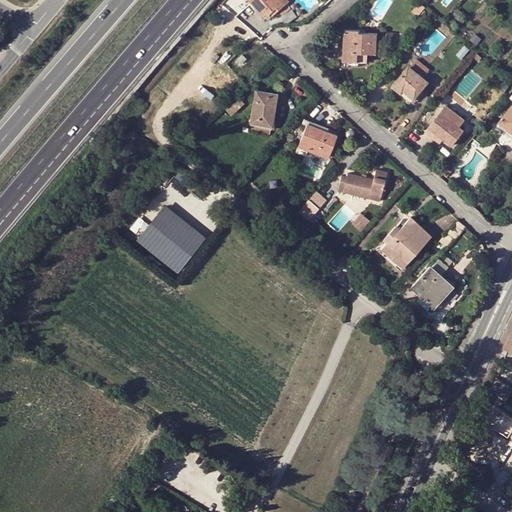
[(245,6),(238,0),(233,0),(230,4),(240,12),(245,6)]
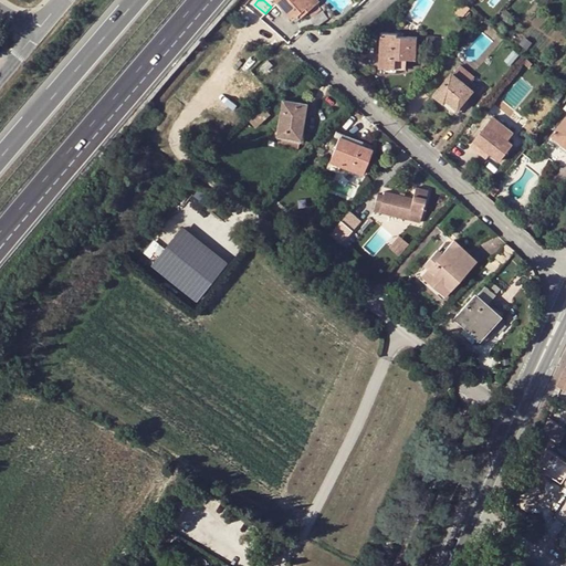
[(276,0),(296,22),(320,1),(318,0),(276,0)]
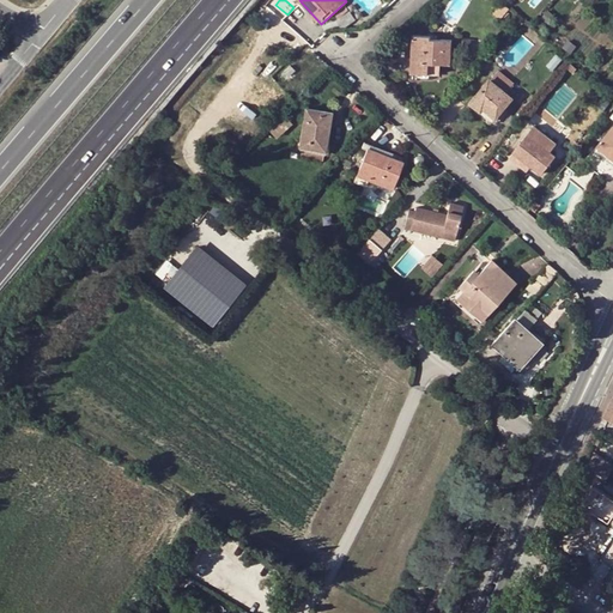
[(509,10),(501,4),(492,13),(499,20),(509,10)]
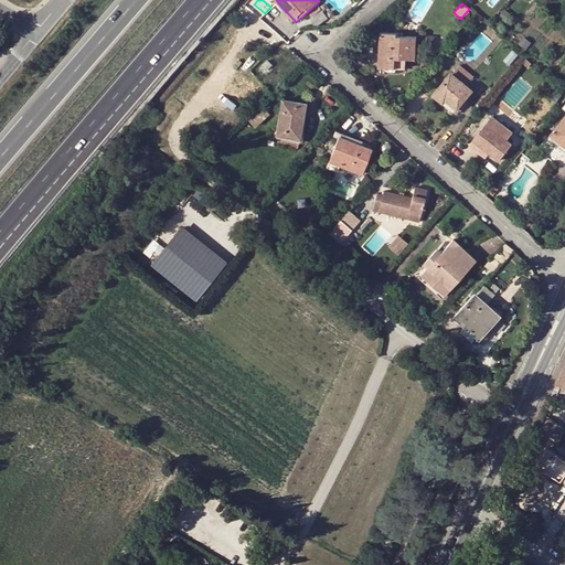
[(397,34),(381,33),(379,67),(395,68),(396,59),(416,60),(416,36),(397,36),(397,34)]
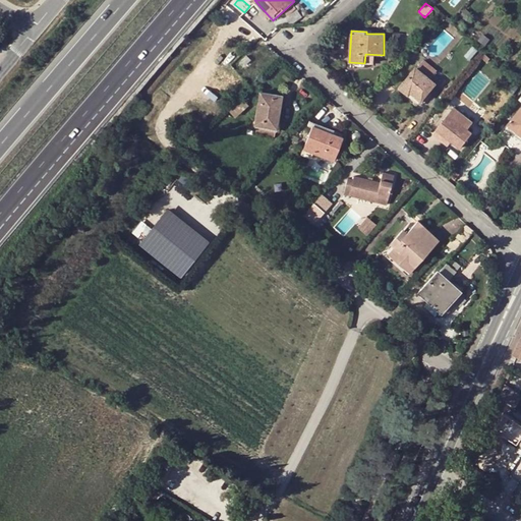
[(490,58),(485,54),(481,58),(486,62),(490,58)]
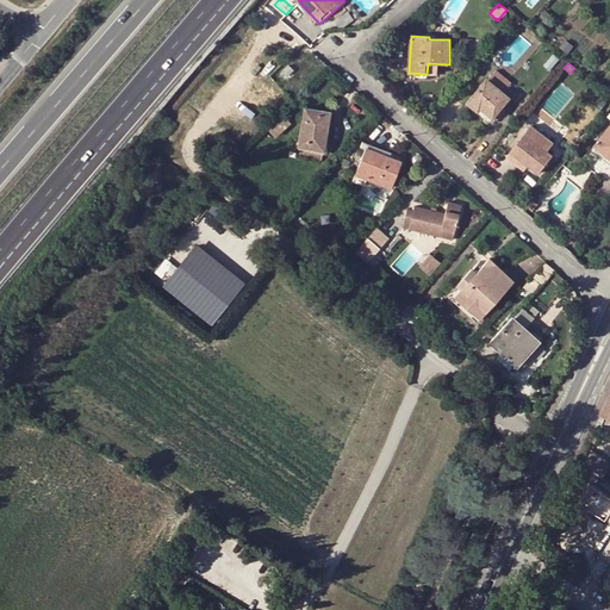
[(293,70),(290,66),(282,73),(287,76),(293,70)]
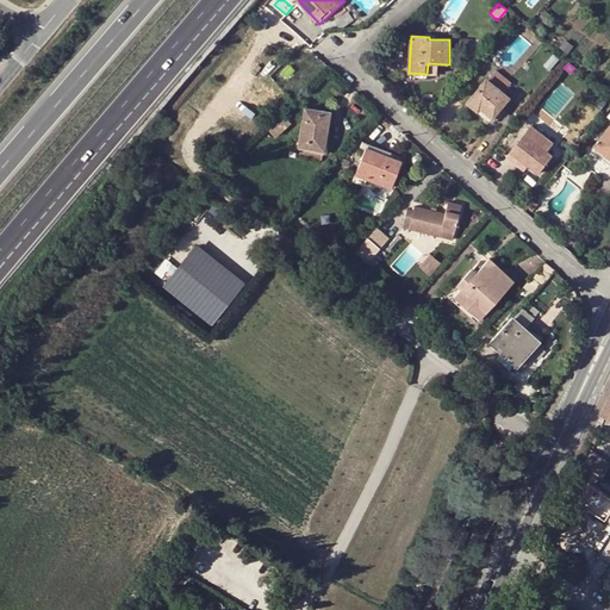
[(496,72),(489,80),(509,98),(510,99),(515,94),(509,88),(512,85),(496,72)]
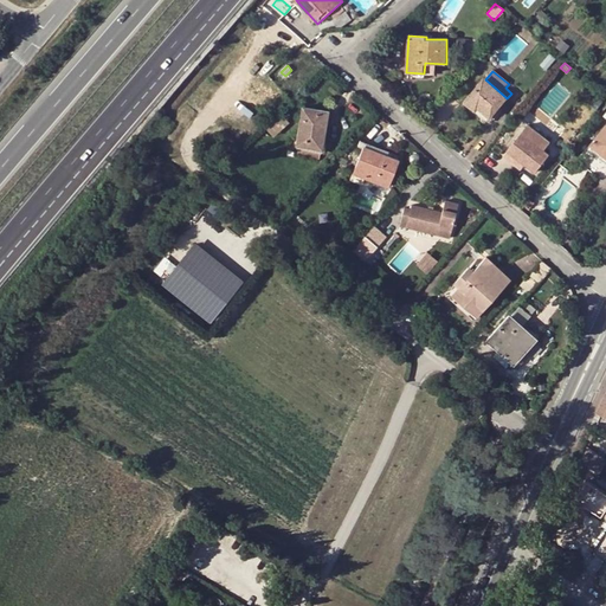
[(464,101),(475,110),(478,107),(490,117),(505,97),(485,79),(484,78),(464,101)]
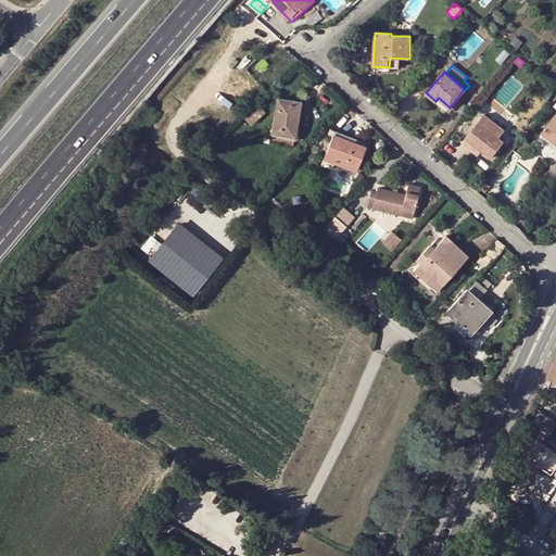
[(439,98),(436,101),(449,112),(466,90),(465,90),(464,89),(450,108),(439,98)]
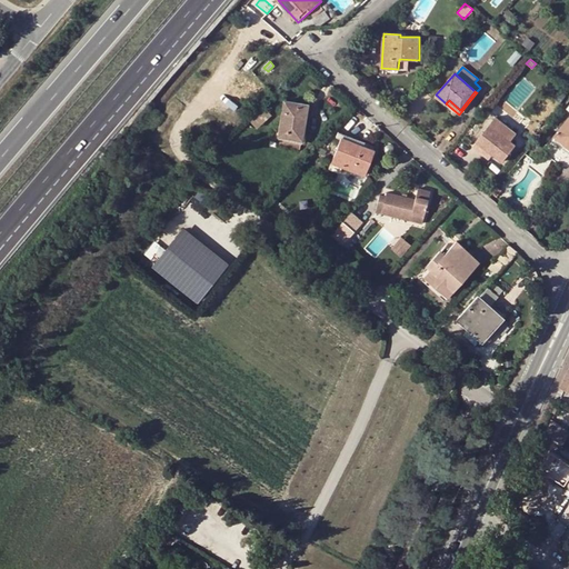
[(308,105),(285,101),(279,131),(277,131),(276,139),(278,139),(277,146),(301,148),(308,105)]
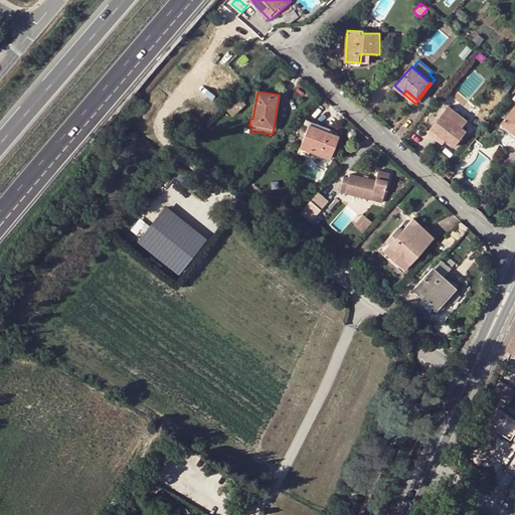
[(514,107),(503,123),(511,130),(514,133),(514,107)]
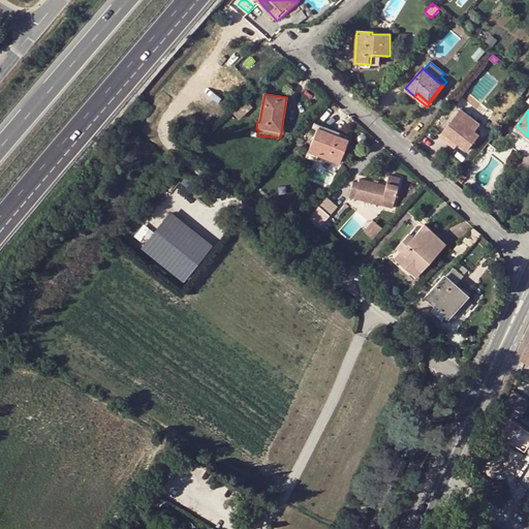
[(456,116),(443,131),(458,143),(466,150),(478,134),(456,116)]
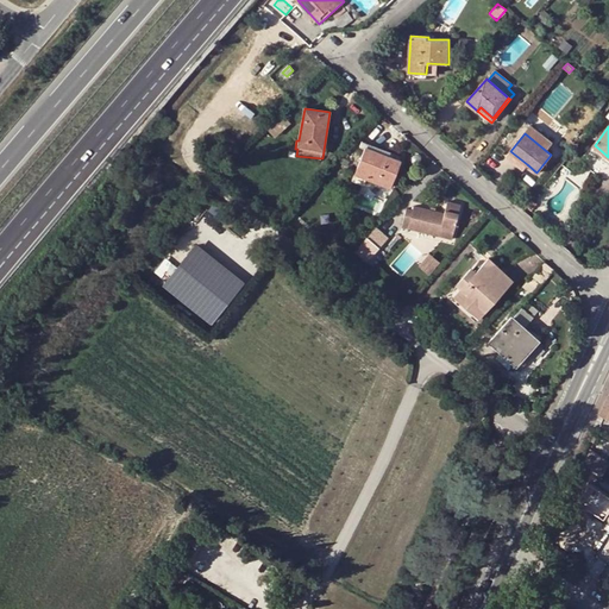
[(387,157),(387,156),(388,152),(366,143),(364,149),(387,157)]
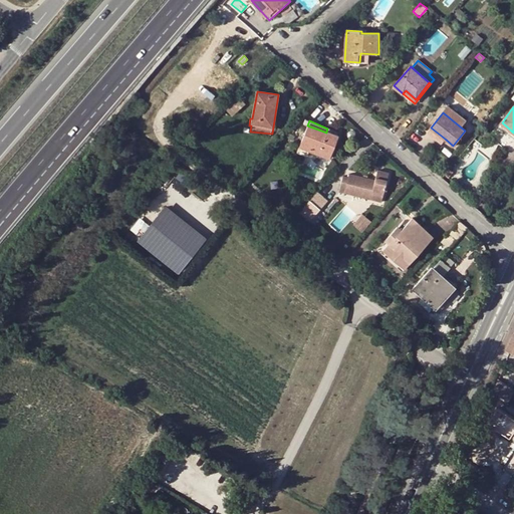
[(338,136),(326,132),(326,133),(307,125),(299,147),(329,159),(338,136)]
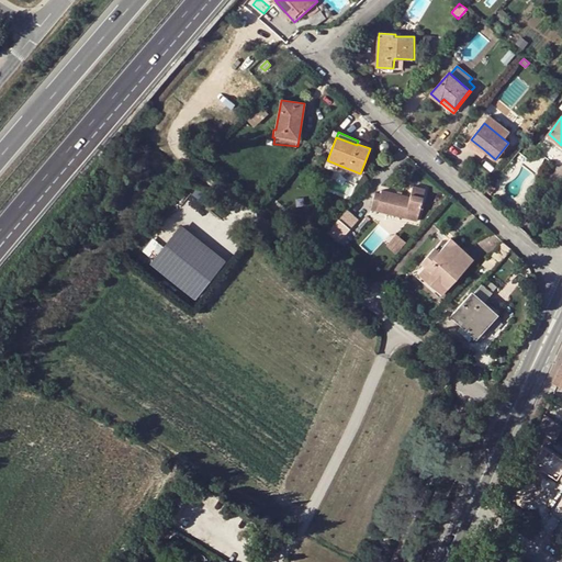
[(486,152),(471,139),(468,144),(483,156),(486,152)]
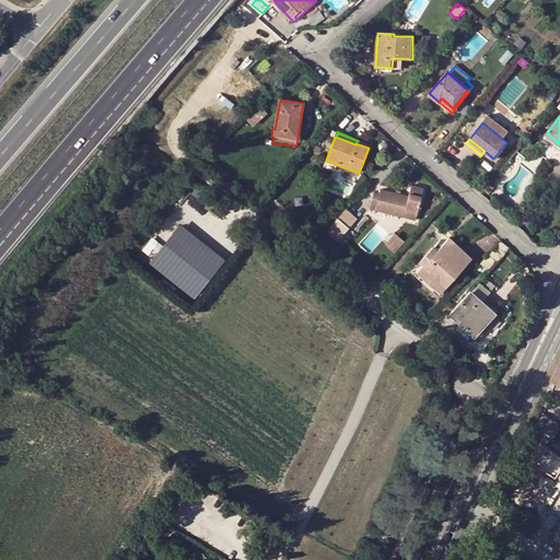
[(494,188),(490,184),(485,190),(489,194),(494,188)]
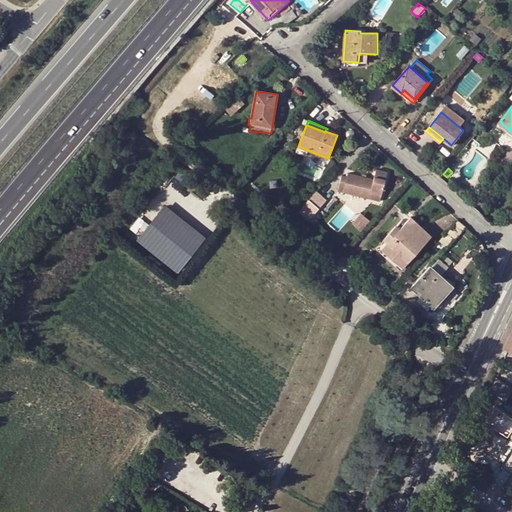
[(386,172),(376,169),(373,179),(348,173),(347,176),(342,175),(338,190),(343,192),(343,190),(369,197),(370,191),(382,193),(386,172)]
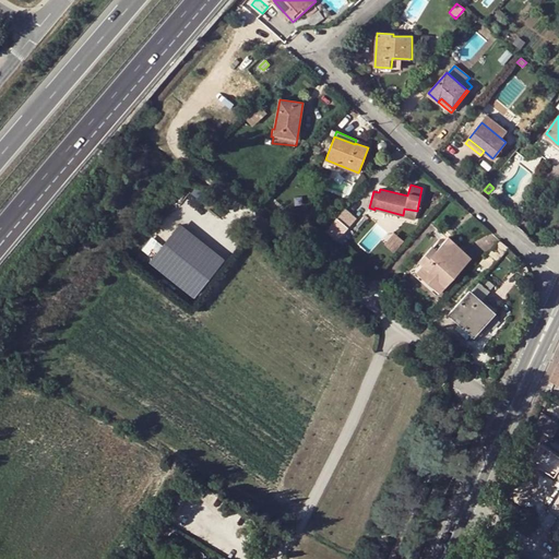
[(356,217),(345,207),(333,222),(344,232),(356,217)]
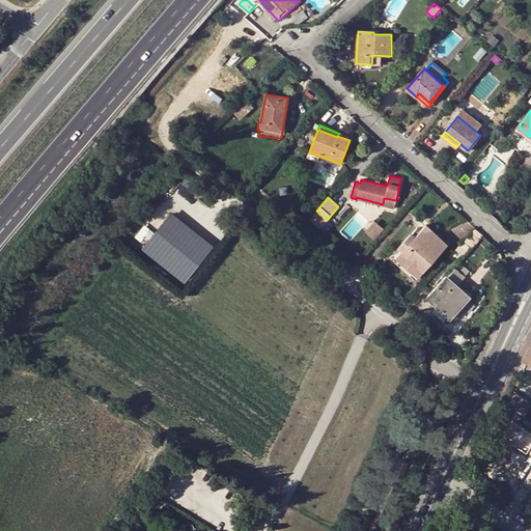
[(396,200),(384,198),(383,204),(383,205),(394,207),(396,200)]
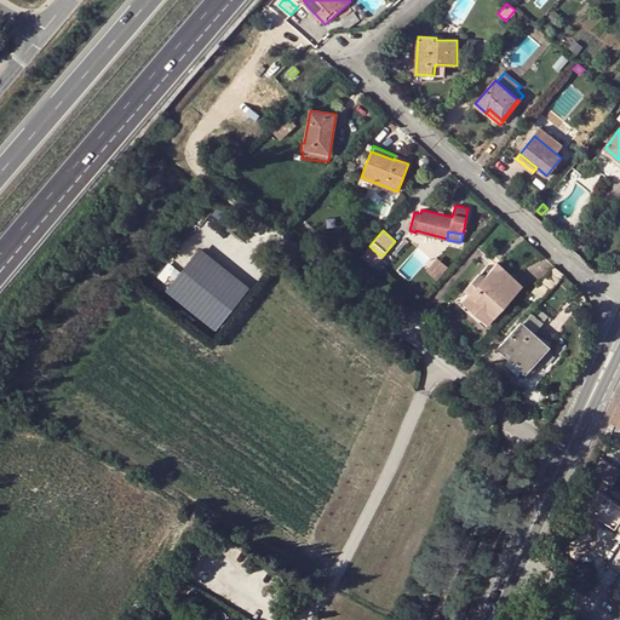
[(247,290),(200,251),(171,287),(218,326),(247,290)]
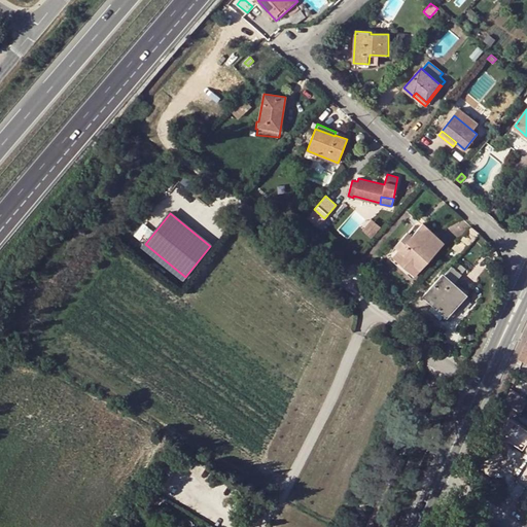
[(380,227),(372,220),(363,230),(372,237),(380,227)]
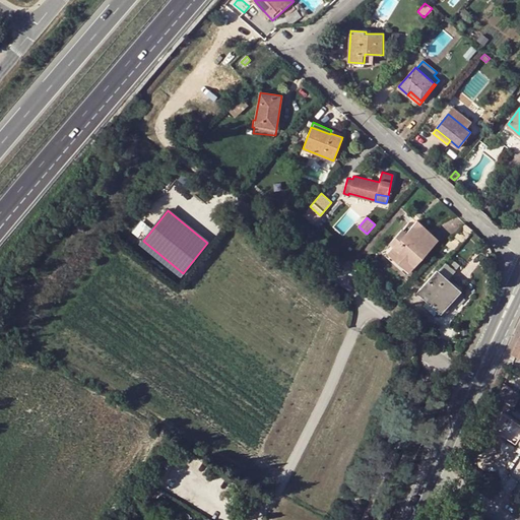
[(417,220),(406,233),(394,246),(388,253),(408,271),(438,239),(417,220)]
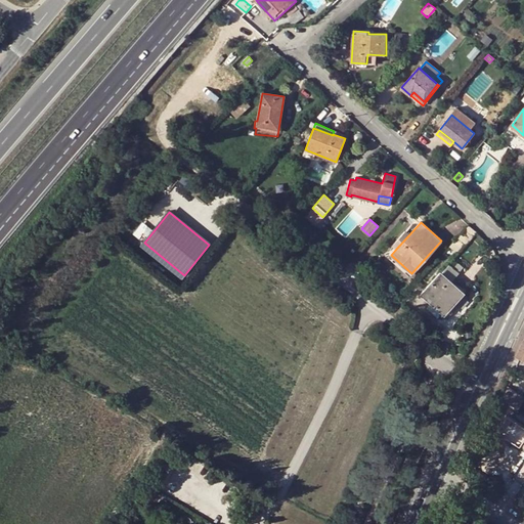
[(397,248),(409,234),(405,231),(394,245),(397,248)]
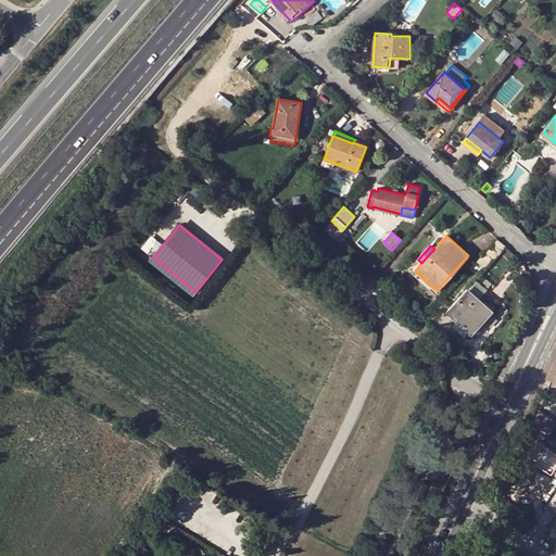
[(468,329),(488,307),(468,289),(447,311),(468,329)]
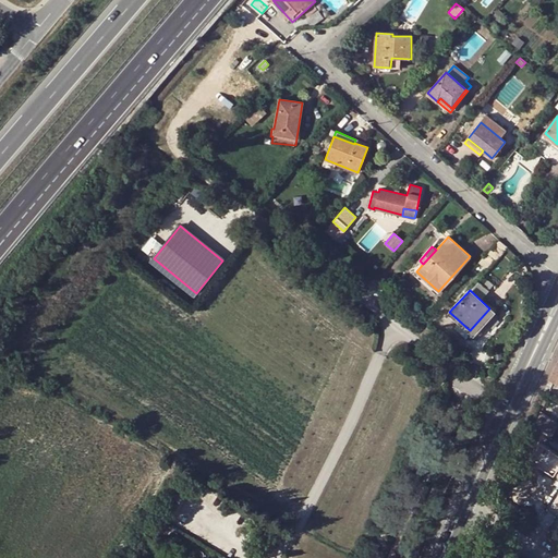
[(493,312),(489,308),(470,330),(473,335),(493,312)]
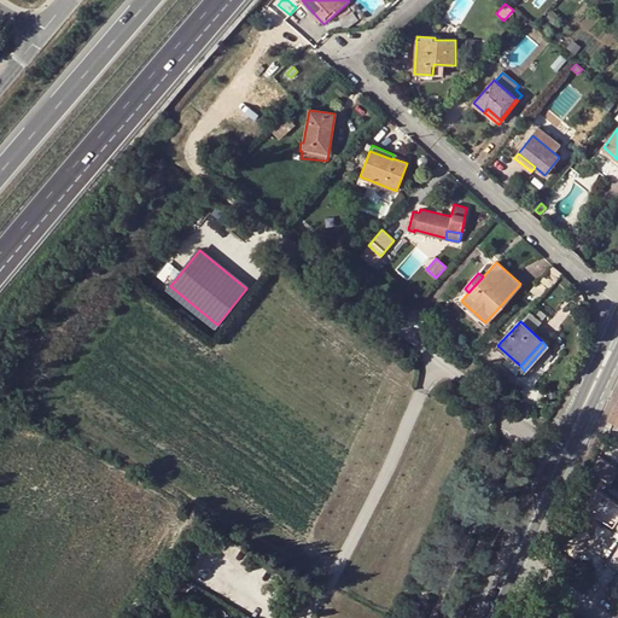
[(497,418),(489,412),(483,419),(491,426),(497,418)]
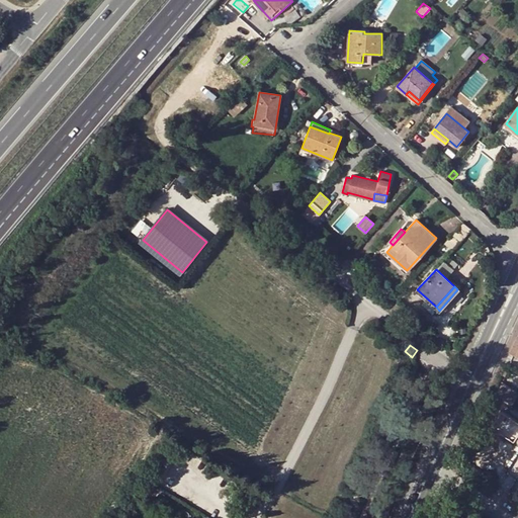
[(504,378),(508,369),(504,367),(500,376),(504,378)]
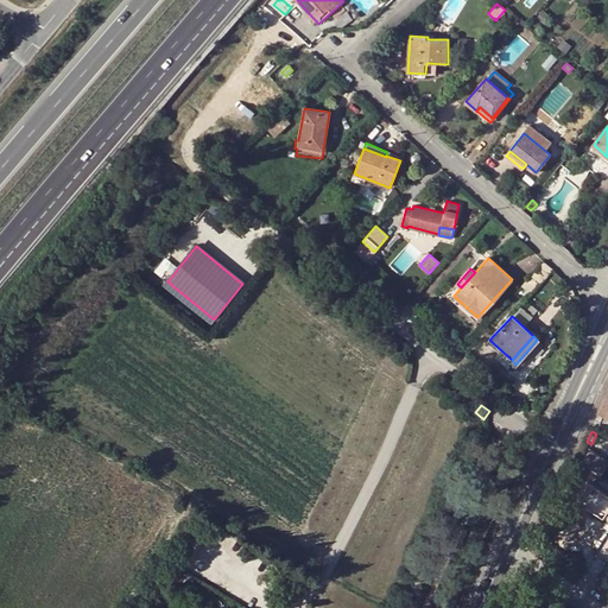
[(607,461),(584,447),(580,458),(590,466),(602,473),(607,463),(607,461)]
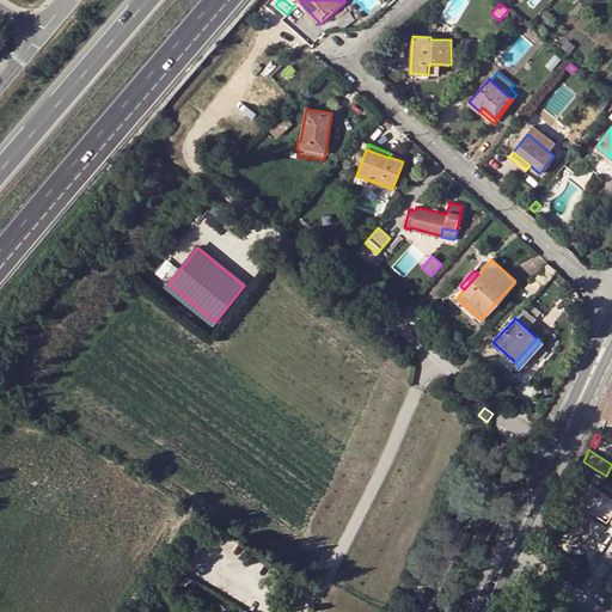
[(583,461),(579,471),(589,477),(594,469),(583,461)]
